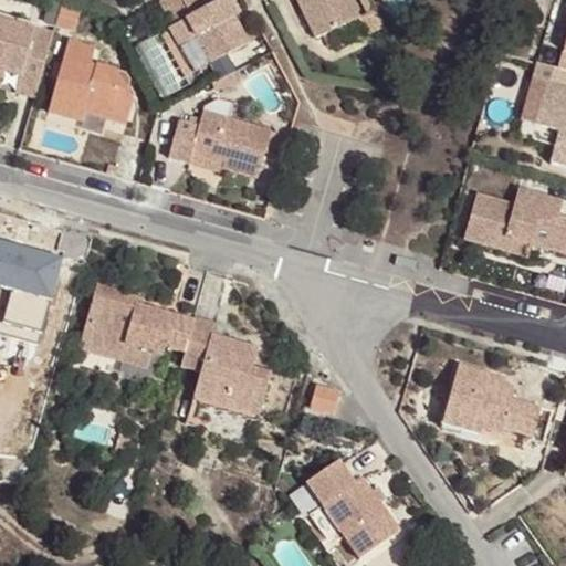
[(234,19),(224,0),(222,0),(207,8),(202,0),(163,0),(160,1),(167,13),(174,25),(168,29),(195,74),(248,44),(234,19)]
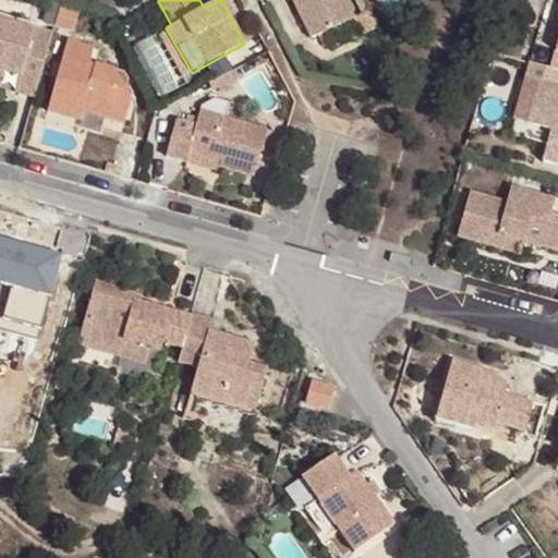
[(332,28),(355,19),(346,0),(291,0),(298,12),(303,10),(316,36),(332,28)]
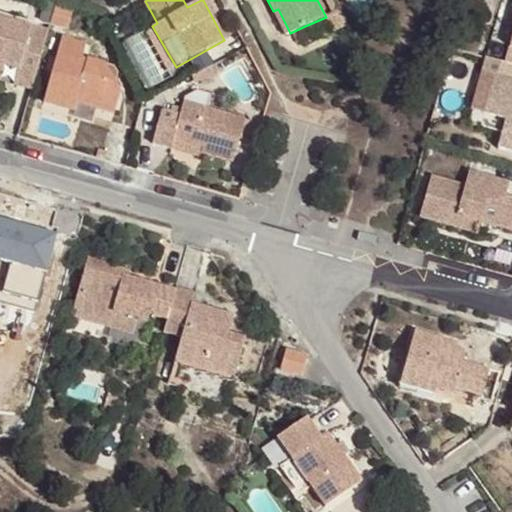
[(338,9),(333,0),(325,0),(332,12),(338,9)]
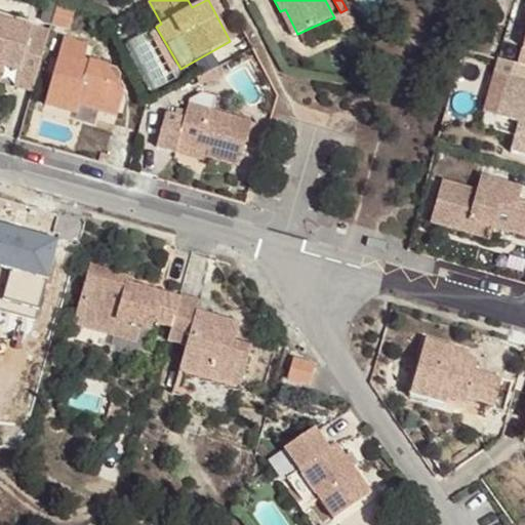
[(51,26),(57,3),(50,1),(44,24),(51,26)]
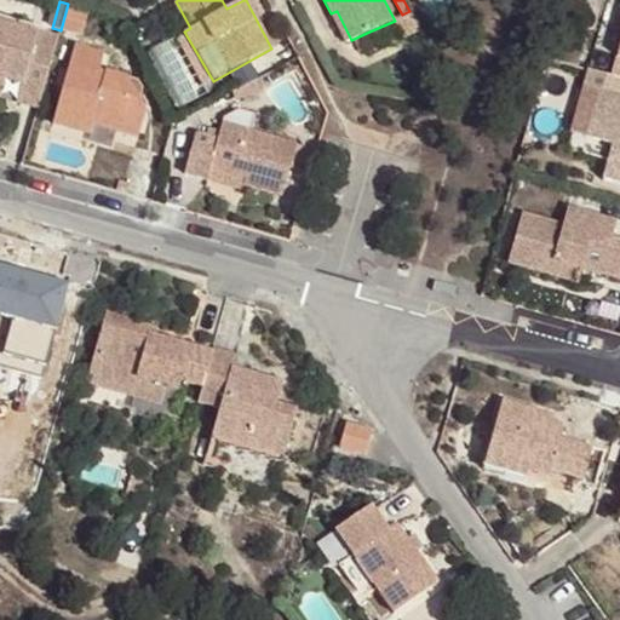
[(183,15),(176,1),(161,10),(168,23),(183,15)]
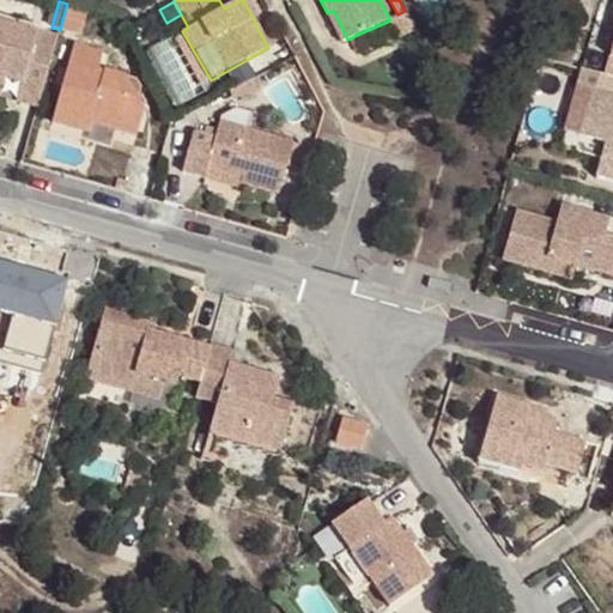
[(347,40),(333,11),(327,13),(341,42),(347,40)]
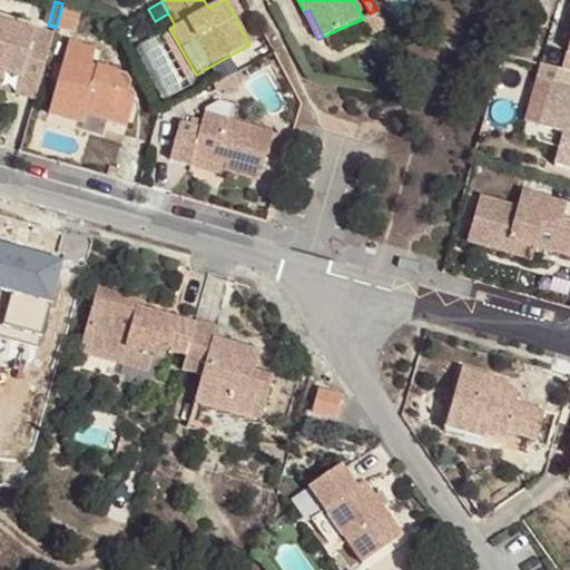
[(386,27),(376,10),(370,13),(363,17),(373,33),(386,27)]
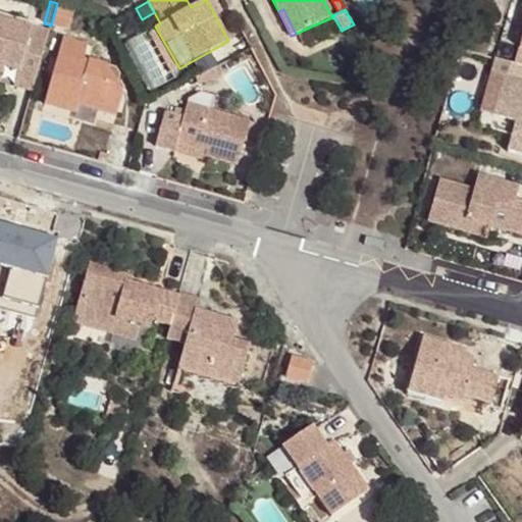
[(49,31),(0,16),(0,65),(4,66),(18,70),(13,86),(32,92),(49,31)]
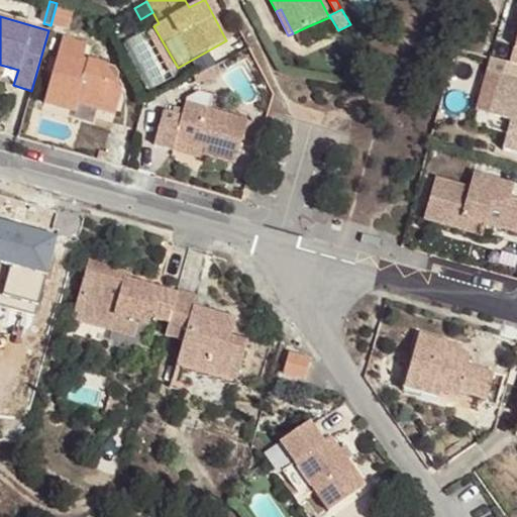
[(87,44),(62,37),(58,53),(83,60),(87,44)]
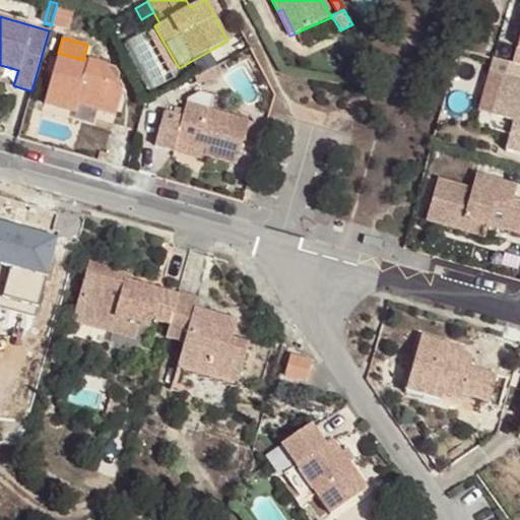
[(122,94),(107,63),(88,58),(87,61),(83,60),(58,53),(43,105),(75,114),(77,106),(116,116),(122,94)]
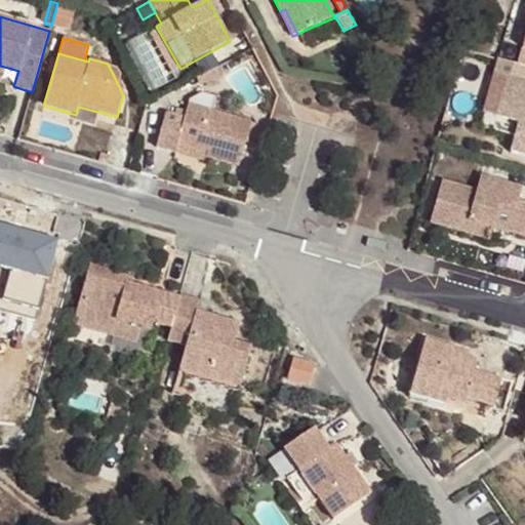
[(524,82),(524,78),(524,66),(498,58),(494,75),(508,79),(497,118),(519,123),(518,130),(524,131),(524,82)]
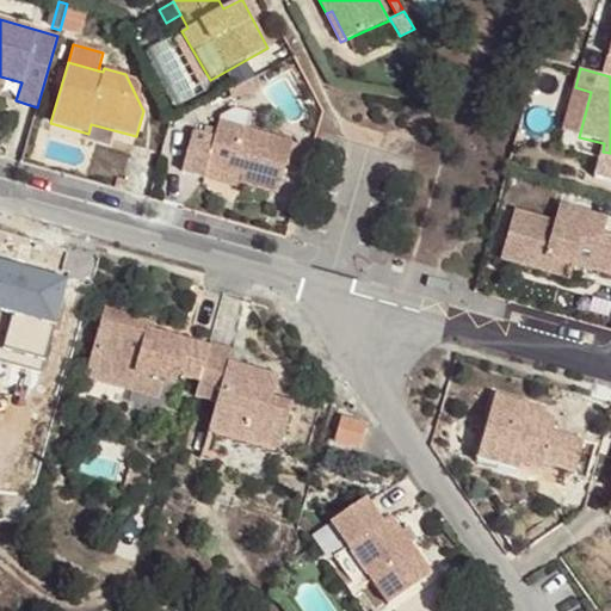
[(252,111),(235,106),(220,116),(218,121),(247,129),(252,111)]
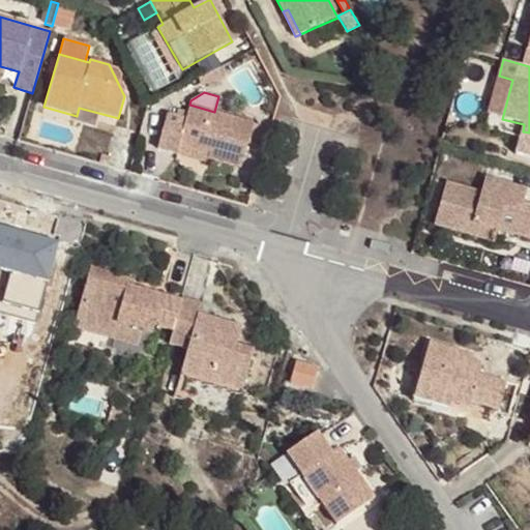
[(214,112),(189,105),(185,118),(167,113),(156,149),(174,154),(177,144),(209,152),(208,158),(240,168),(254,123),(214,112)]
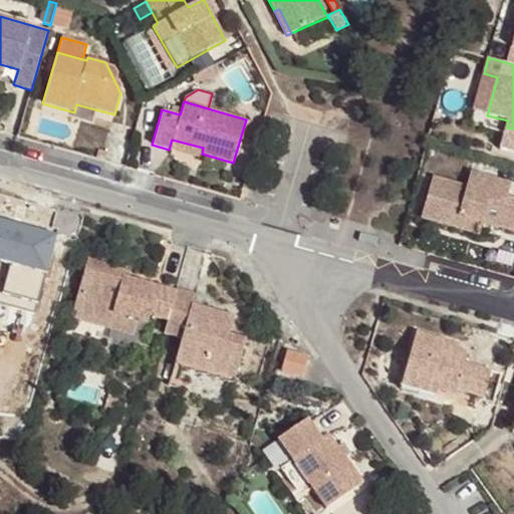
[(508,120),(487,115),(483,127),(513,136),(513,129),(507,127),(508,120)]
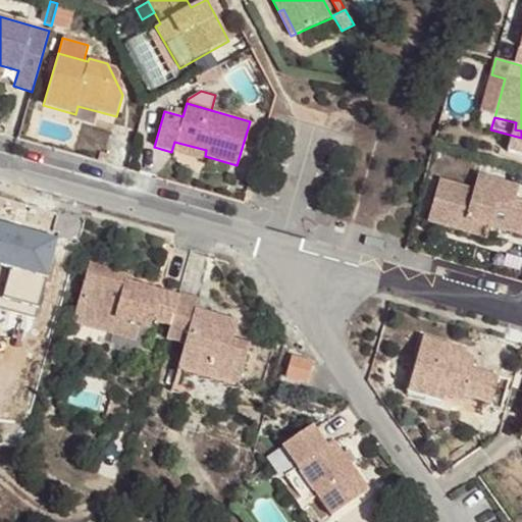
[(256,136),(259,123),(250,121),(247,133),(256,136)]
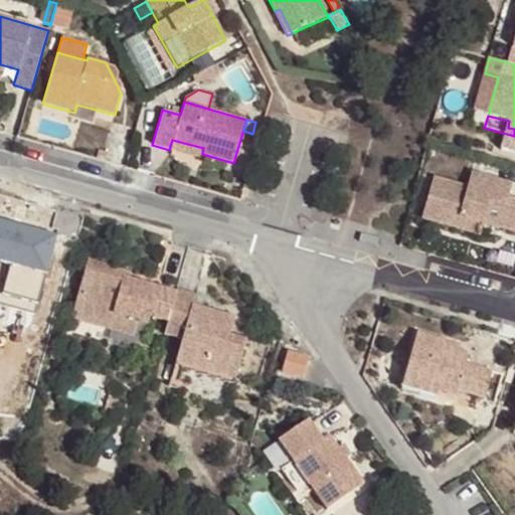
[(202,154),(203,148),(172,140),(169,150),(201,159),(202,154)]
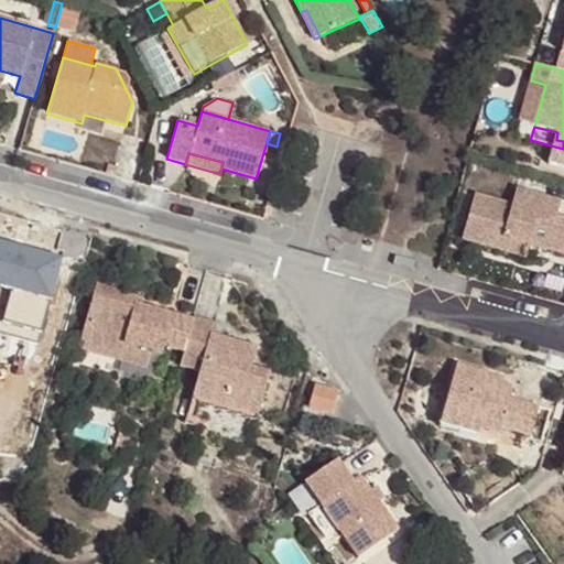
[(552,199),(517,190),(511,205),(475,195),(462,239),(500,250),(503,240),(529,247),(529,245),(563,253),(563,220),(556,218),(548,216),(552,199)]
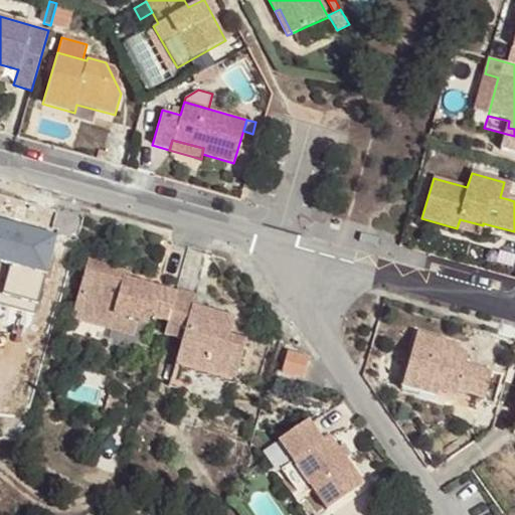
[(508,199),(513,185),(504,182),(500,197),(508,199)]
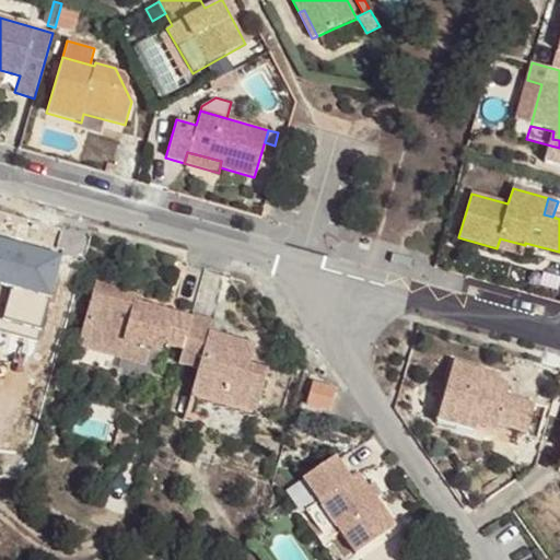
[(525,245),(500,238),(497,248),(523,256),(525,245)]
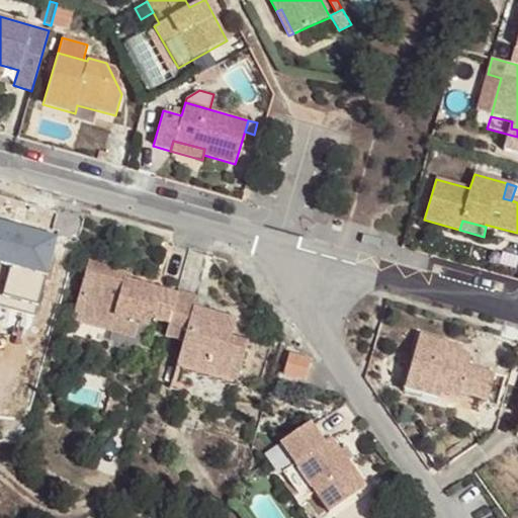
[(58,238),(0,222),(0,262),(10,265),(1,297),(39,307),(58,238)]
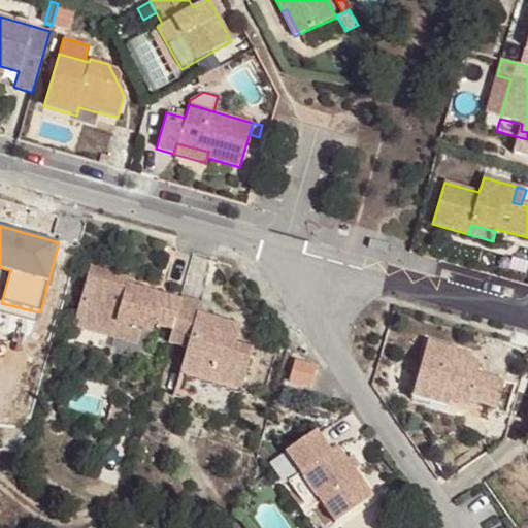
[(390,246),(371,241),(369,249),(388,254),(390,246)]
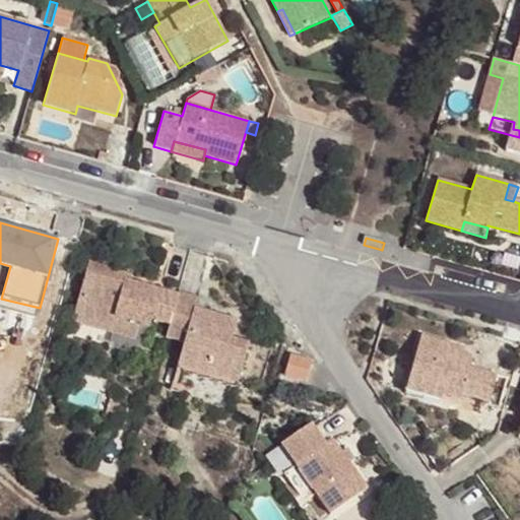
[(170,326),(179,295),(130,280),(126,279),(129,267),(90,257),(72,322),(135,340),(139,325),(149,328),(151,321),(170,326)]
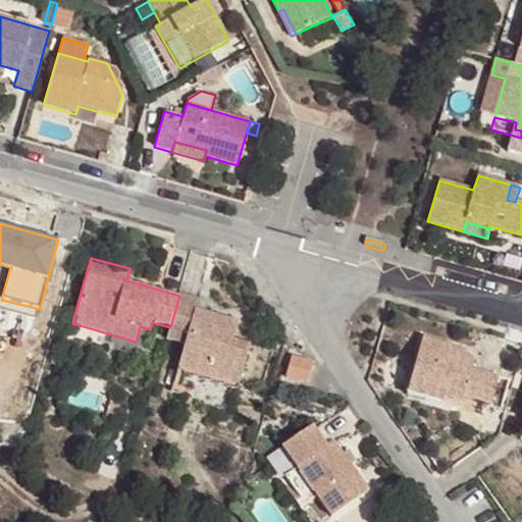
[(239,321),(204,312),(202,319),(194,316),(196,309),(199,300),(179,294),(179,296),(170,327),(166,340),(184,344),(177,367),(239,384),(250,345),(233,340),(239,321)]
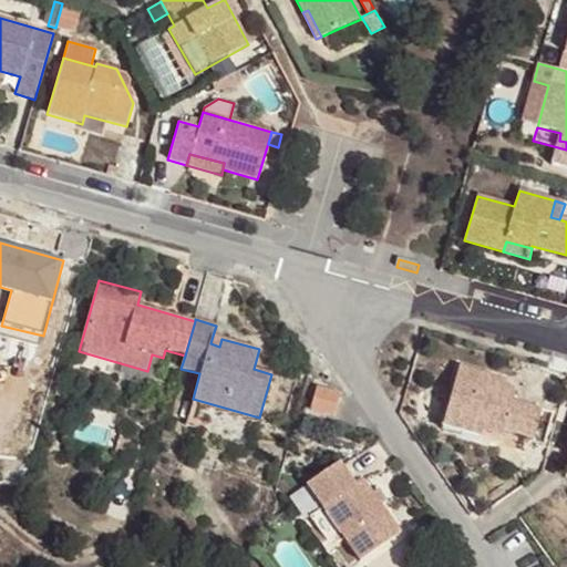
[(222,339),(213,336),(210,343),(219,347),(222,339)]
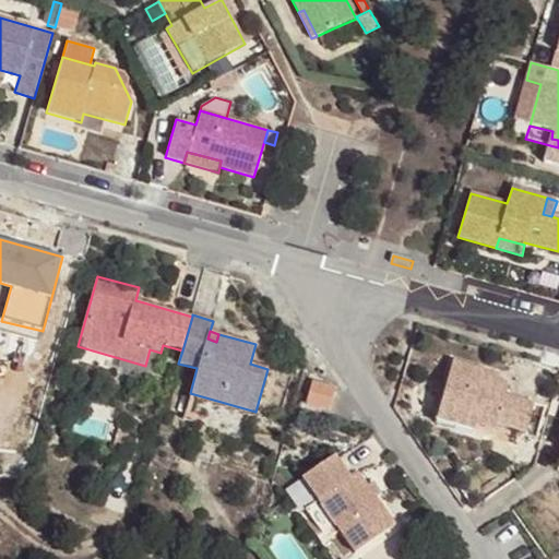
[(504,396),(508,384),(488,380),(490,373),(453,363),(439,408),(477,420),(475,426),(495,430),(497,425),(526,432),(534,405),(504,396)]
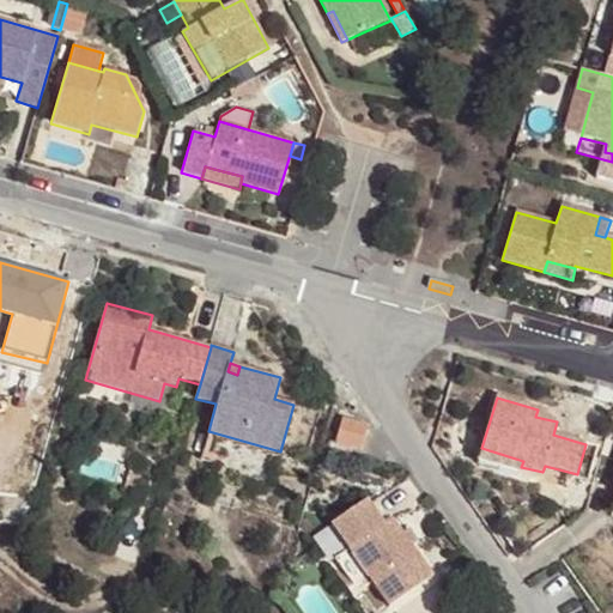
[(369,422),(344,414),(338,439),(360,447),(369,422)]
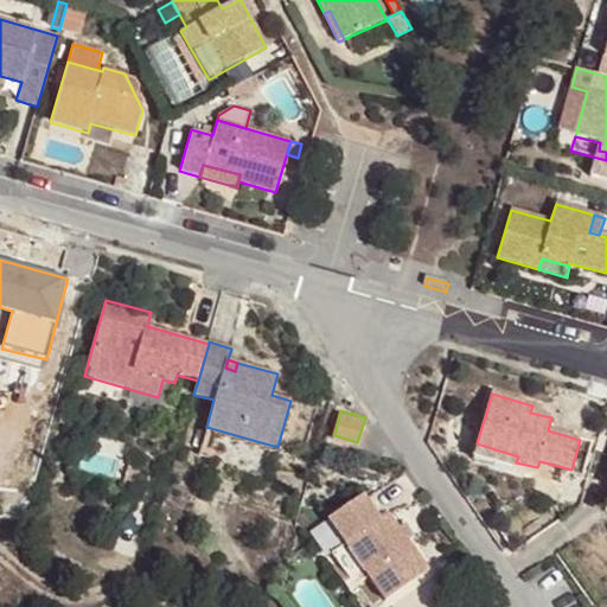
[(518,457),(477,443),(473,457),(513,468),(516,462),(518,457)]
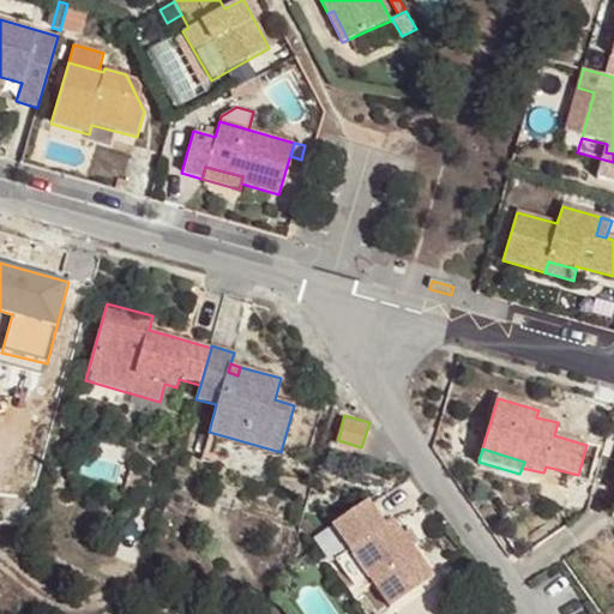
[(403,534),(393,519),(385,525),(367,500),(332,525),(349,551),(373,584),(390,608),(434,578),(413,547),(403,534)]
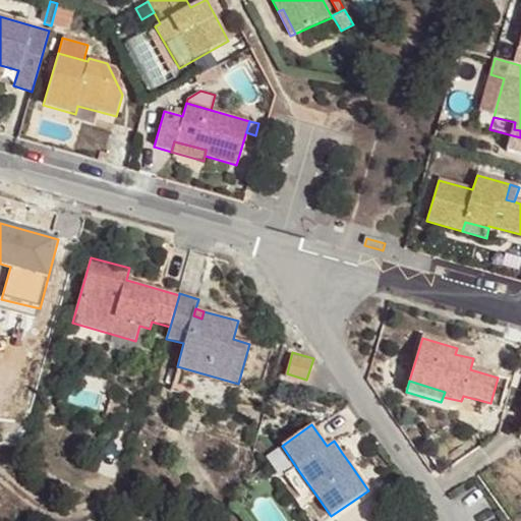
[(355,461),(347,449),(342,453),(350,464),(355,461)]
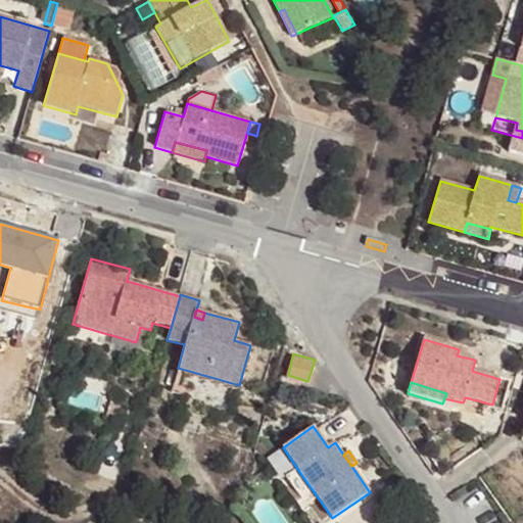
[(318,497),(297,469),(286,477),(305,506),(318,497)]
